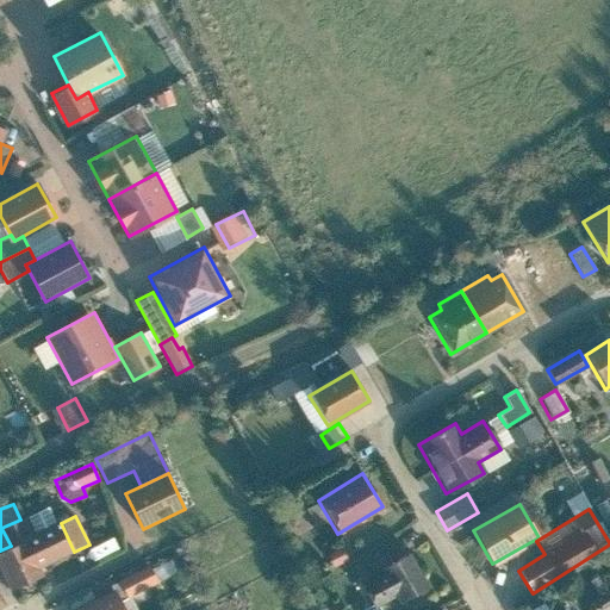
[(39,568),(74,552),(61,523),(36,534),(27,517),(20,520),(1,528),(11,546),(0,551),(0,568),(11,590),(42,574),(39,568)]
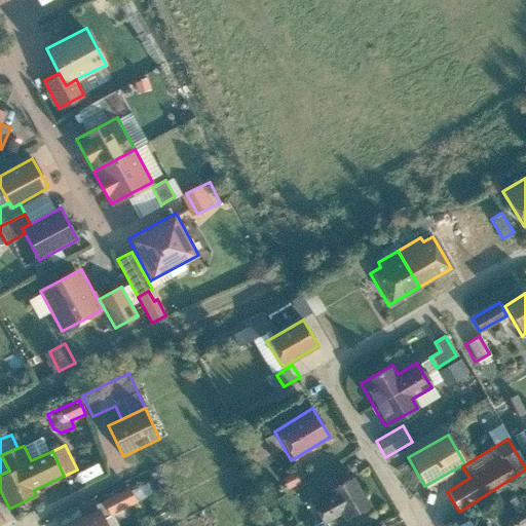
[(367,505),(350,478),(326,492),(328,495),(310,504),(323,524),(339,515),(342,520),(367,505)]
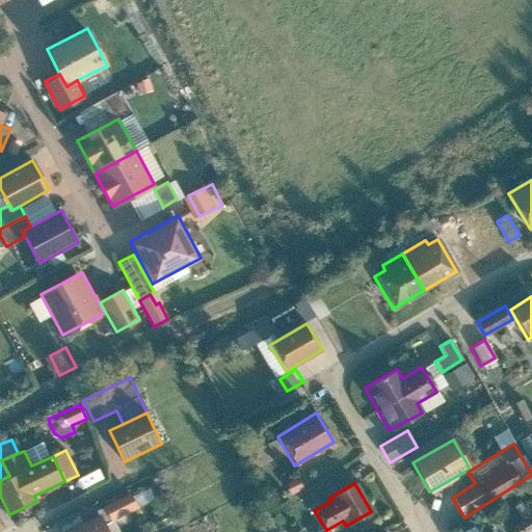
[(132,494),(105,506),(112,522),(139,508),(132,494)]
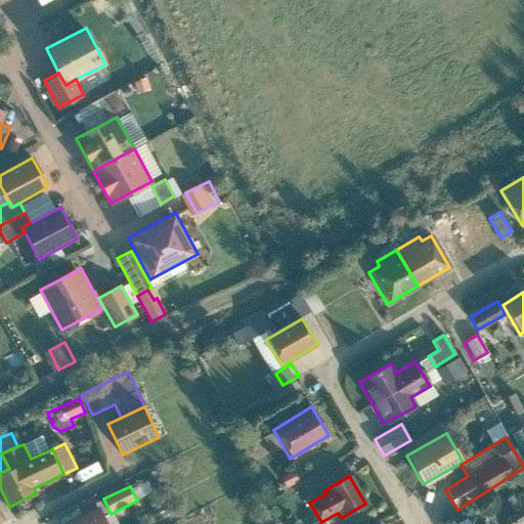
[(523,521),(508,496),(491,507),(501,523),(520,523),(523,522),(523,521)]
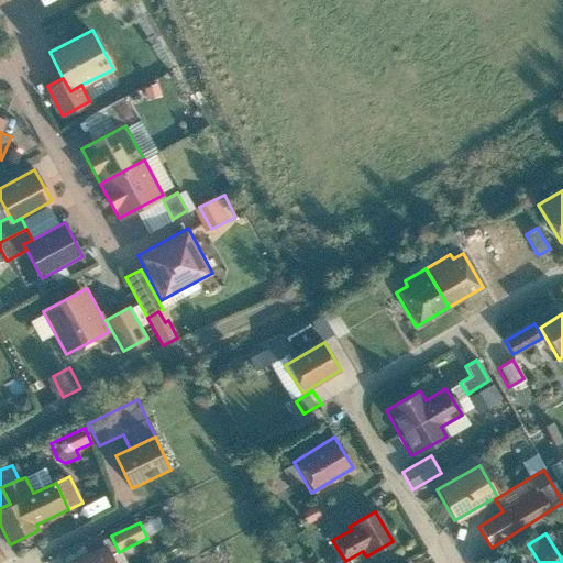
[(116,562),(107,544),(69,562),(116,562)]
